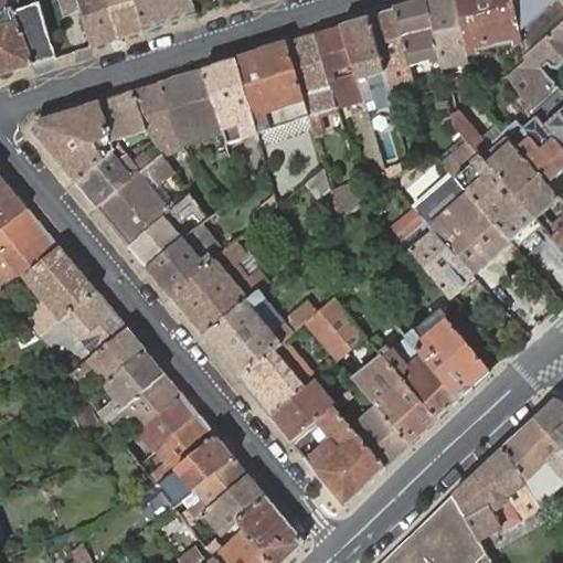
[(11,8),(18,0),(0,0),(0,6),(1,6),(3,11),(9,9),(11,8)]
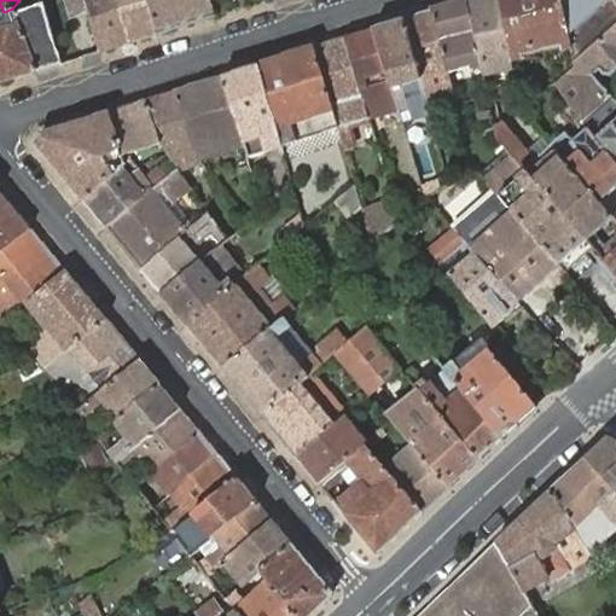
[(65,0),(70,16),(87,11),(83,0),(65,0)]
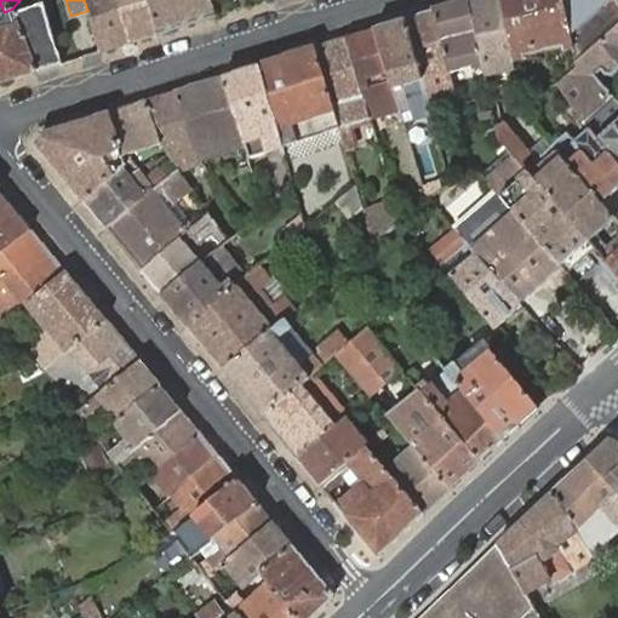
[(84,0),(87,11),(97,50),(127,40),(115,0),(84,0)]
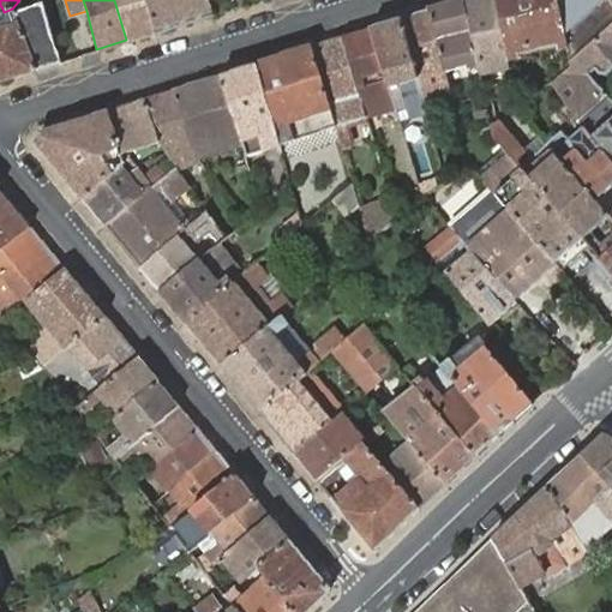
[(114,0),(126,40),(154,31),(145,0),(114,0)]
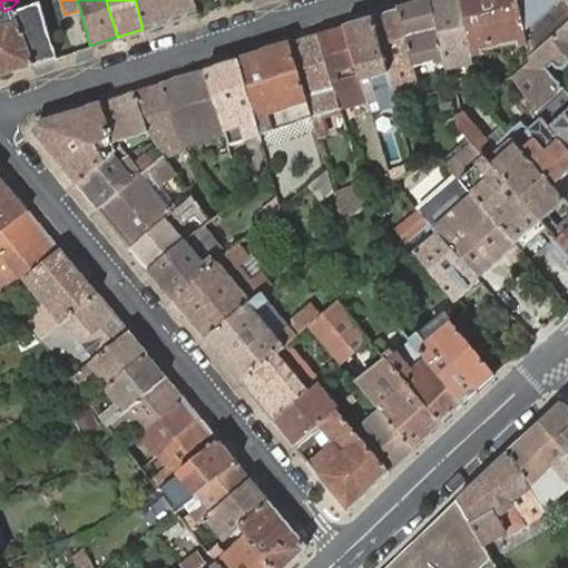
[(135,0),(143,29),(197,12),(194,0),(135,0)]
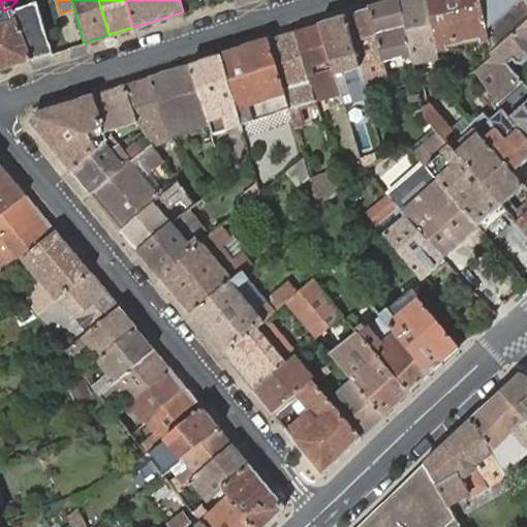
[(409,49),(398,0),(395,0),(368,8),(380,55),(401,50),(403,62),(412,60),(409,49)]
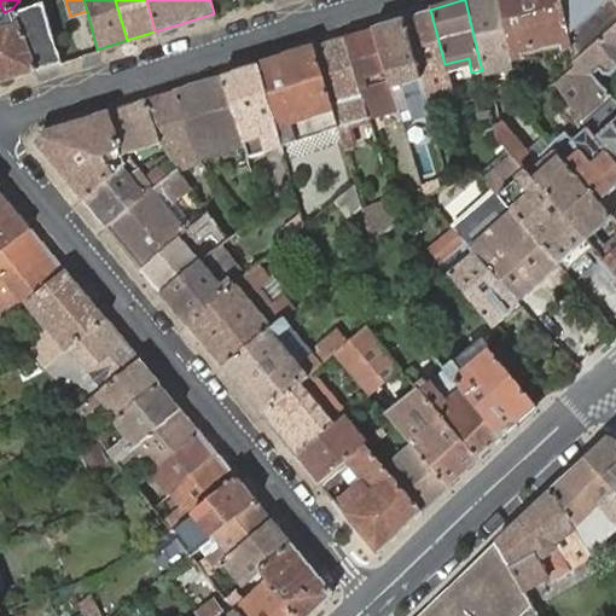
[(465,0),(478,57),(482,70),(483,75),(512,65),(510,54),(498,0),(465,0)]
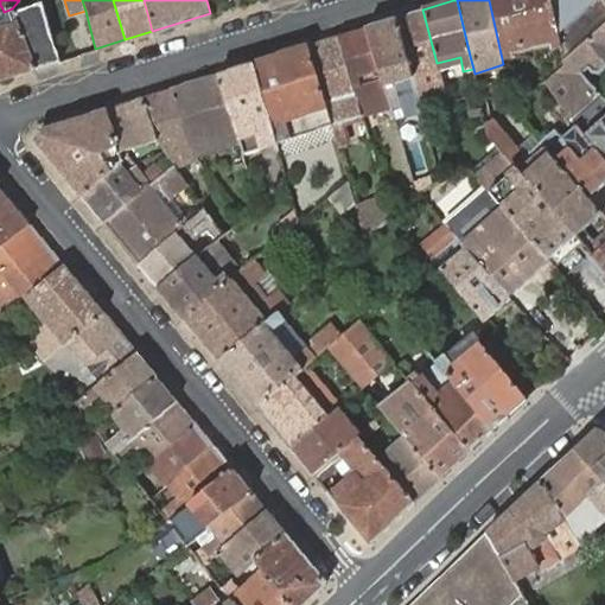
[(489,0),(501,53),(559,43),(553,16),(549,0),(489,0)]
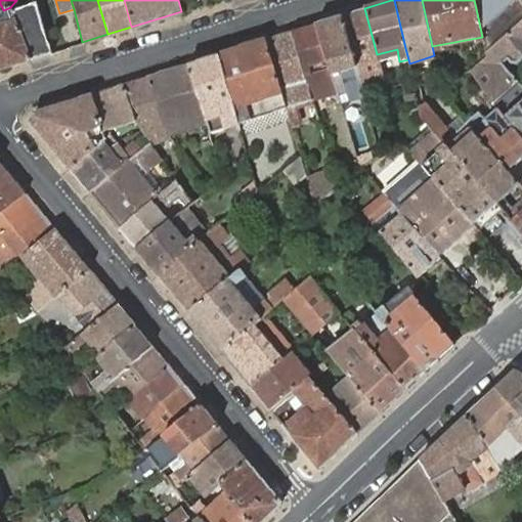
[(474,0),(477,13),(482,37),(485,50),(521,18),(521,2),(521,1),(520,0),(474,0)]
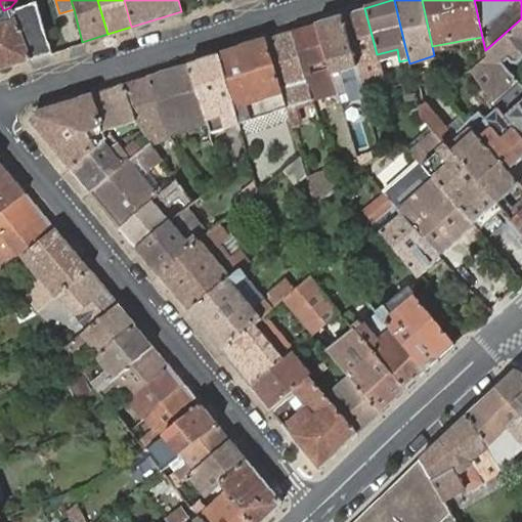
[(30,58),(50,51),(35,1),(11,9),(30,58)]
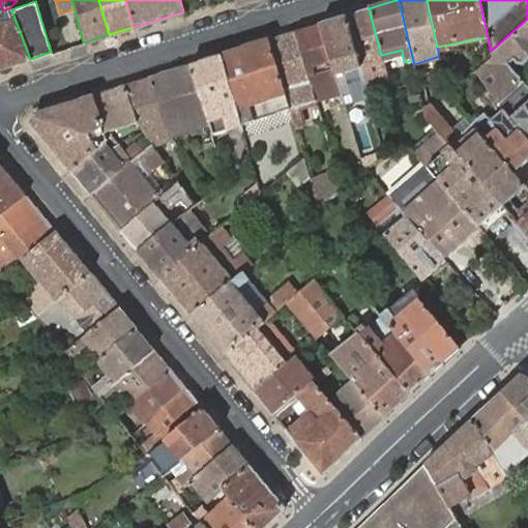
[(0,67),(30,59),(11,9),(10,7),(8,8),(3,10),(6,19),(0,21),(0,67)]
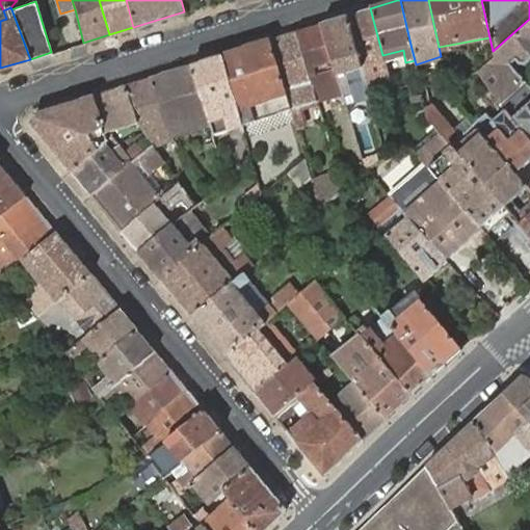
[(382,55),(370,8),(346,16),(361,65),(361,67),(365,80),(365,82),(366,86),(381,83),(389,81),(389,77),(386,68),(382,55)]
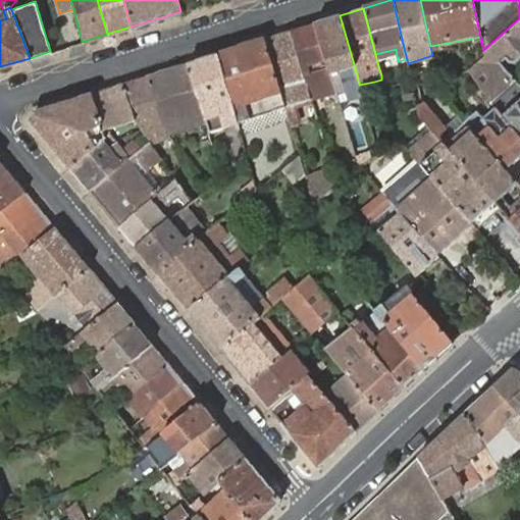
[(340,15),(314,23),(329,71),(335,89),(336,93),(345,90),(343,85),(358,81),(358,79),(354,65),(354,64),(340,15)]
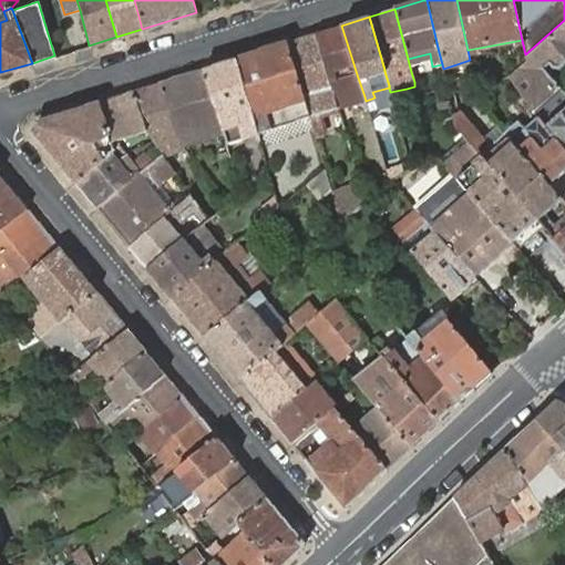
[(564,20),(525,54),(527,60),(509,75),(532,109),(558,85),(542,65),(547,60),(552,64),(557,65),(564,58),(564,20)]
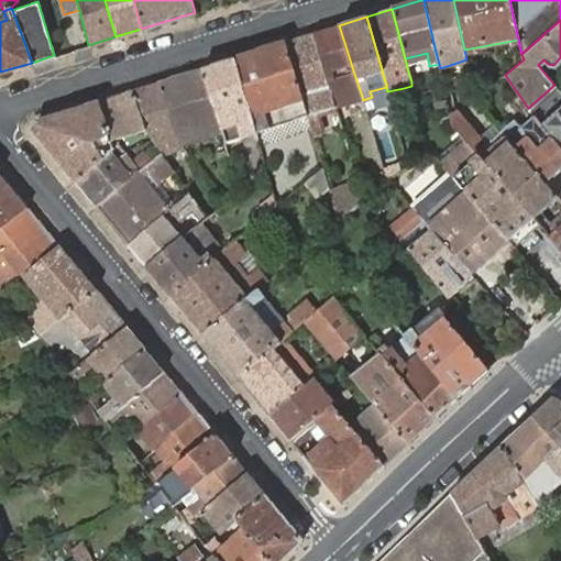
[(339,25),(312,33),(329,87),(334,105),(362,96),(355,77),(339,25)]
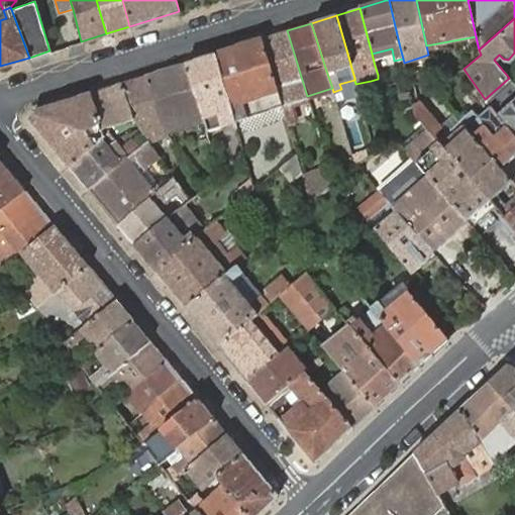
[(282,105),(286,120),(295,117),(291,102),(307,96),(302,80),(287,30),(262,38),(271,67),(282,105)]
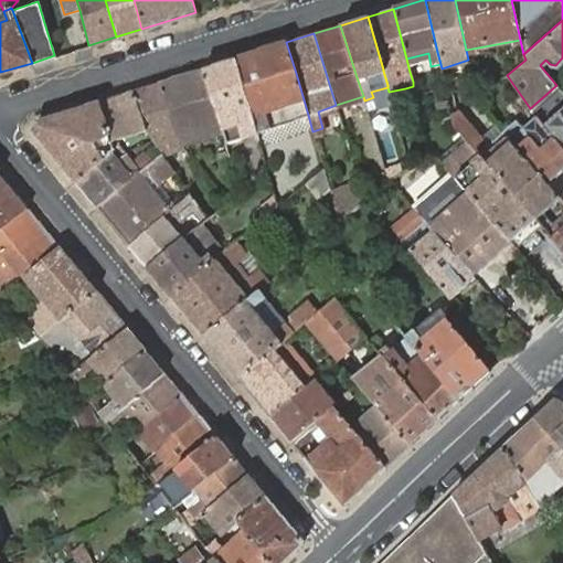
[(243,89),(256,130),(308,115),(296,73),(286,42),(234,59),(243,89)]
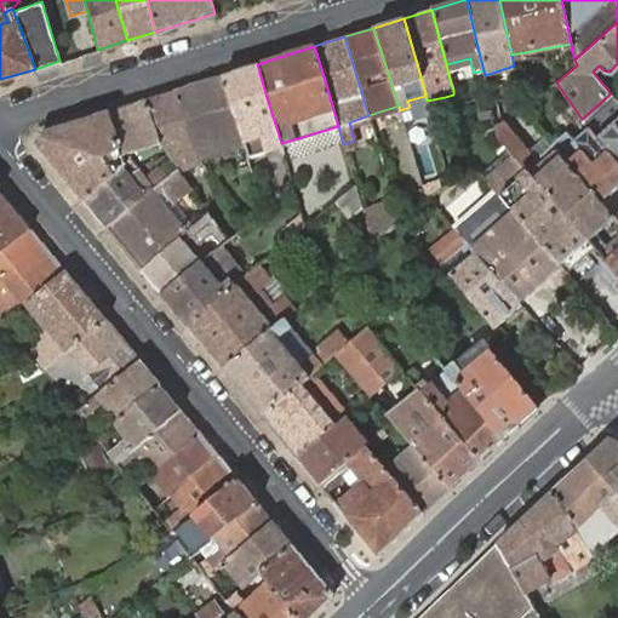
[(470,58),(446,64),(450,79),(473,73),(470,58)]
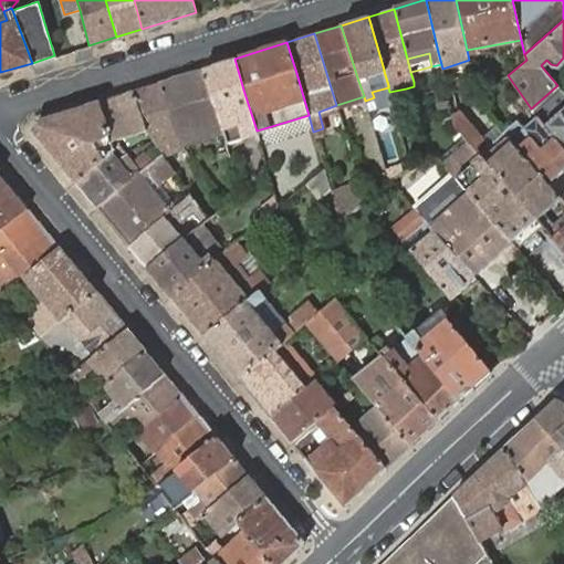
[(243,134),(257,131),(243,90),(235,59),(202,69),(218,115),(223,133),(225,139),(243,134)]
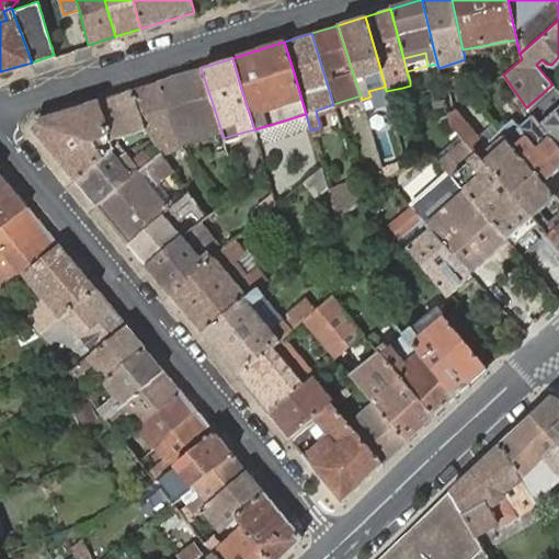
[(201,68),(157,81),(175,135),(181,144),(185,141),(183,133),(210,125),(213,133),(221,132),(216,114),(201,68)]
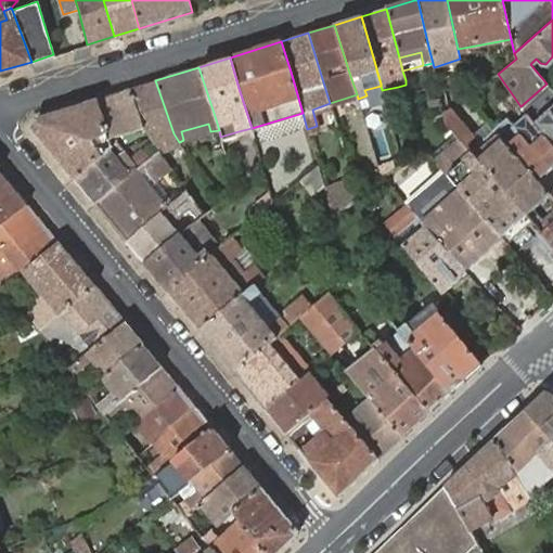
[(155,80),(129,89),(142,127),(149,138),(152,141),(174,133),(155,80)]
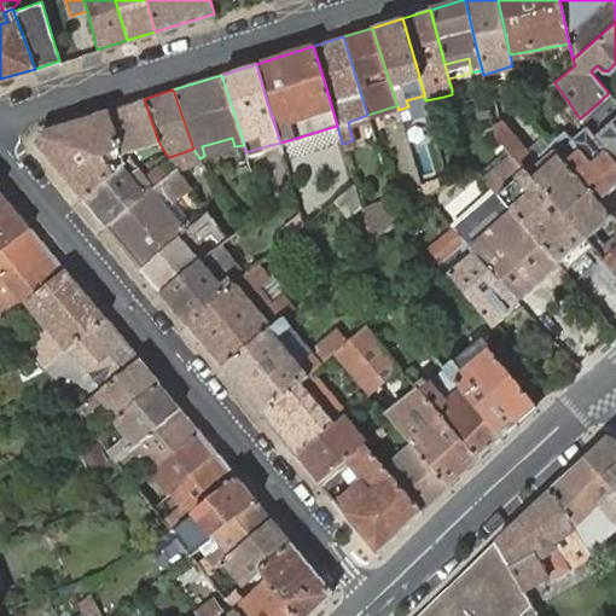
[(593,138),(615,162),(615,94),(612,94),(611,94),(609,93),(580,118),(587,128),(593,138)]
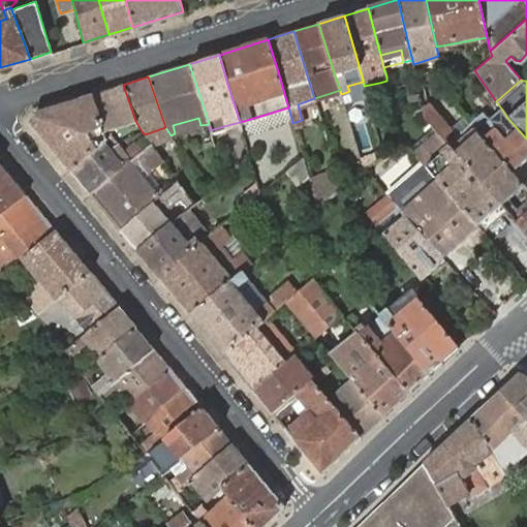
[(380,89),(389,87),(386,81),(379,83),(380,89)]
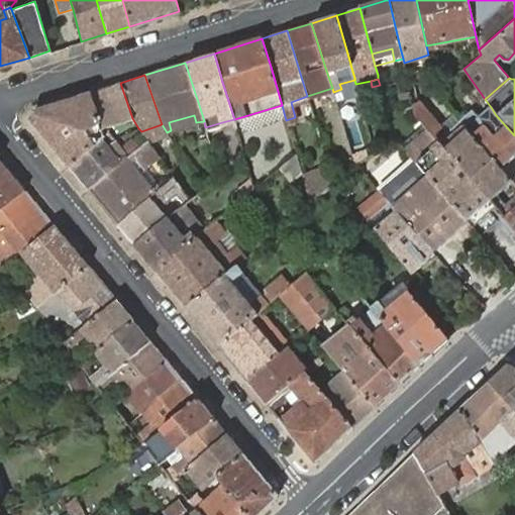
[(120,83),(89,93),(99,125),(103,135),(105,134),(107,137),(110,135),(108,132),(106,127),(113,124),(125,120),(130,132),(138,128),(132,118),(120,83)]
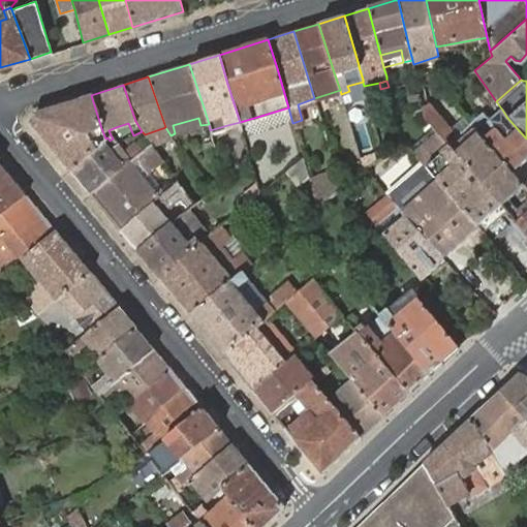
[(427,93),(420,95),(423,110),(430,109),(427,93)]
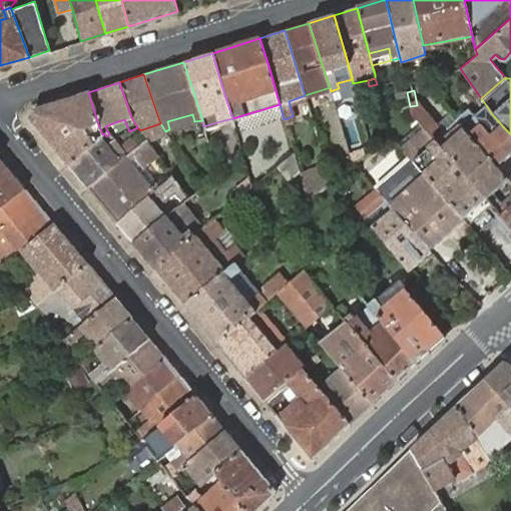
[(28,117),(66,163),(95,141),(88,132),(98,124),(88,92),(32,109),(28,117)]
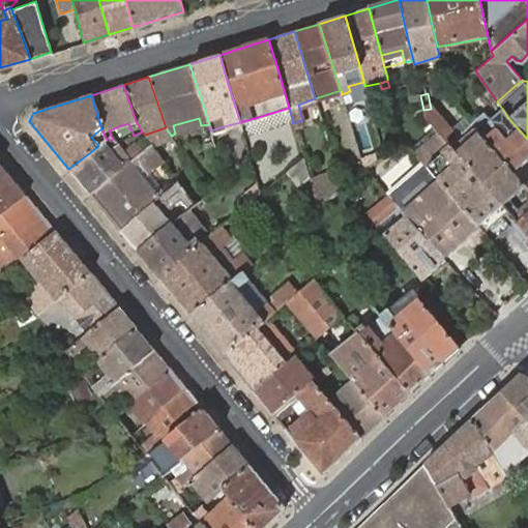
[(459,137),(431,109),(432,116),(426,116),(451,146),(502,206),(527,235),(527,197),(526,200),(527,202),(517,211),(508,200),(525,184),(514,172),(492,147),(472,125),(459,137)]
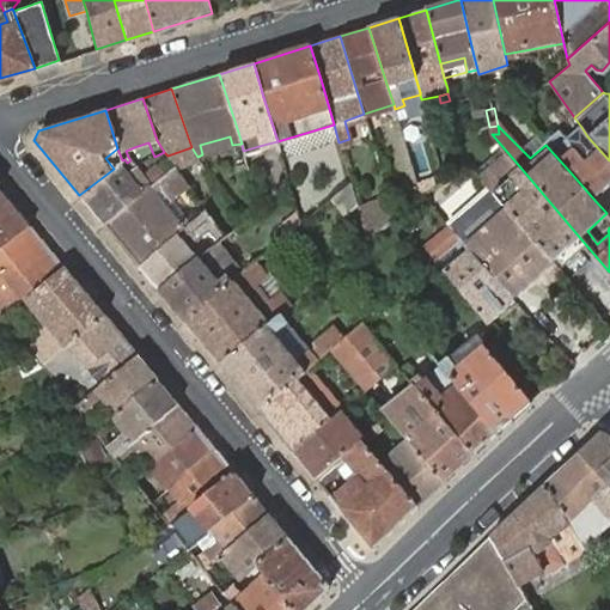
[(549,139),(544,142),(546,145),(568,170),(593,199),(609,183),(609,160),(587,136),(581,127),(568,139),(559,129),(549,139)]
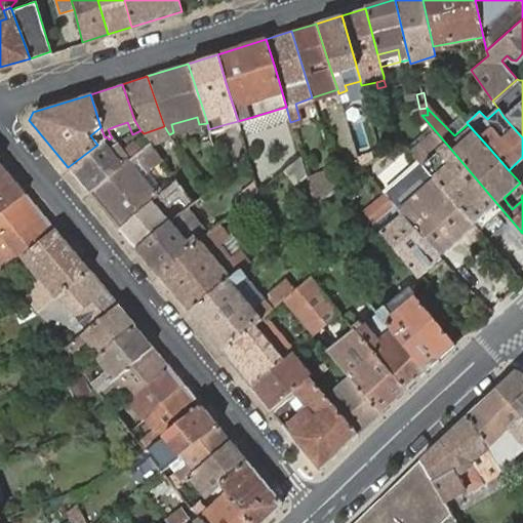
[(447,145),(421,115),(412,123),(426,139),(412,153),(418,160),(423,165),(434,177),(474,224),(497,204),(447,145)]
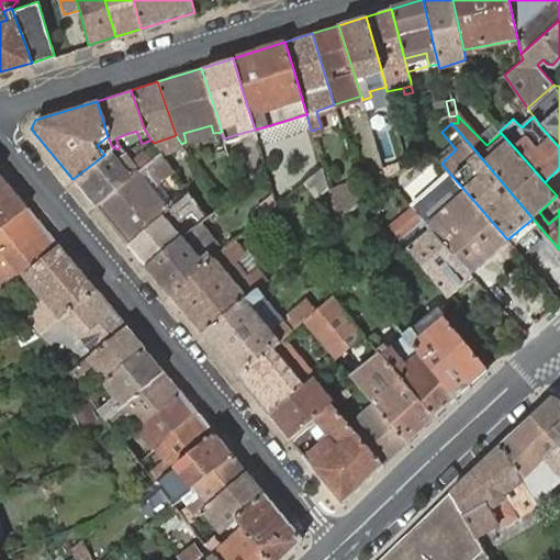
[(183,133),(186,142),(213,133),(211,125),(183,133)]
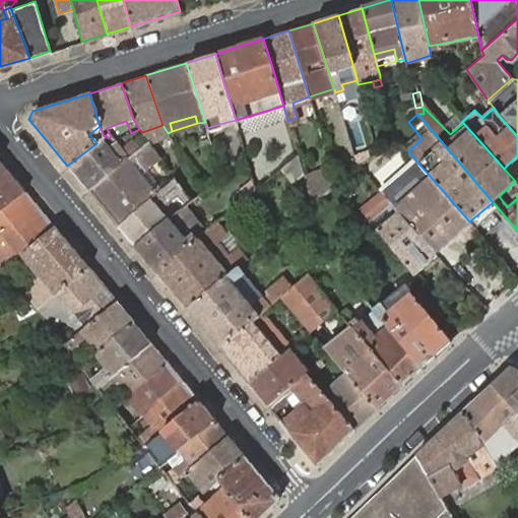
[(116,131),(114,125),(107,128),(109,133),(116,131)]
